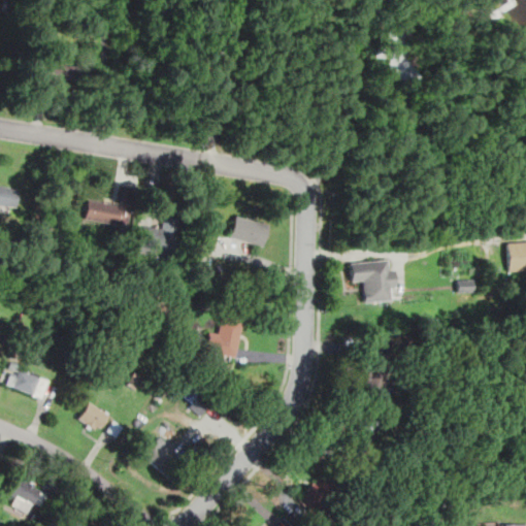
[(392,61),(388,75),(409,80),(425,26),(390,15),(379,58),(392,61)]
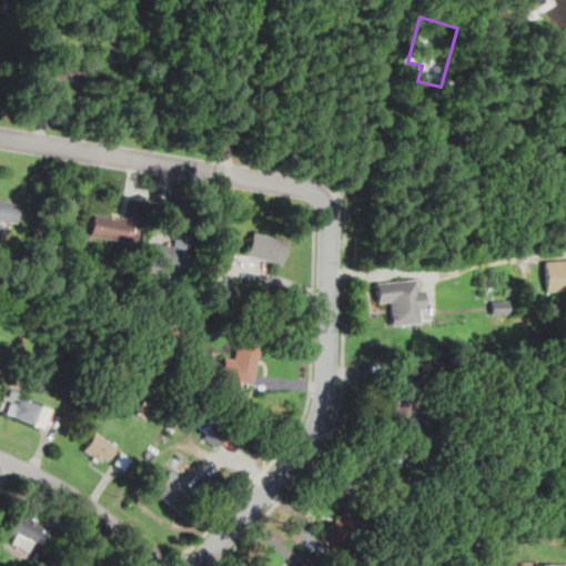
[(0,223),(19,226),(22,204),(0,200),(0,223)]
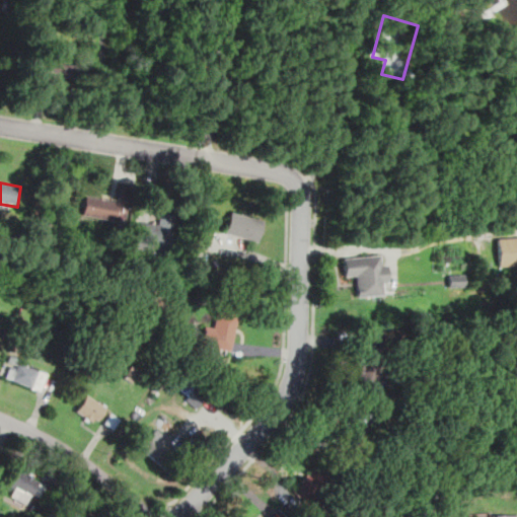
[(84,216),(122,222),(125,202),(87,197),(84,216)]
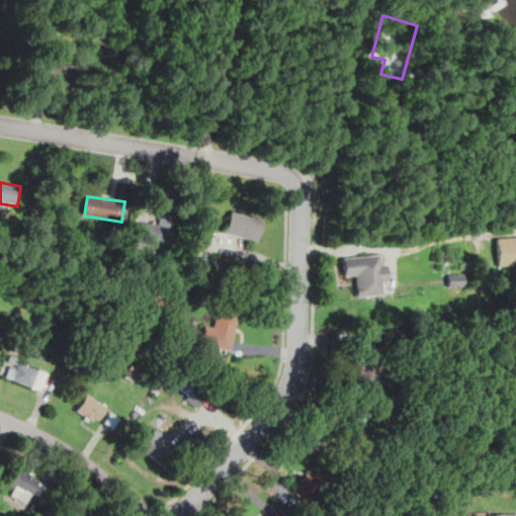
[(258,243),(264,221),(231,211),(225,234),(258,243)]
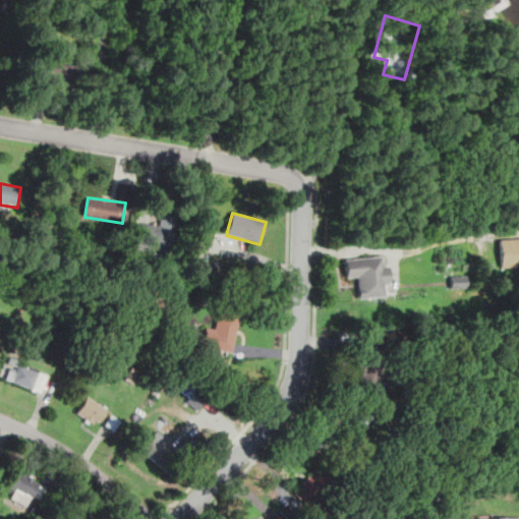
[(141,225),(139,247),(173,250),(176,217),(159,215),(158,226),(141,225)]
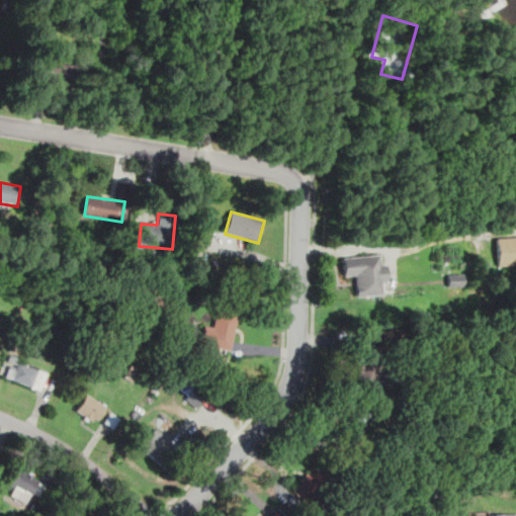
[(515,238),(498,239),(498,265),(515,265),(515,238)]
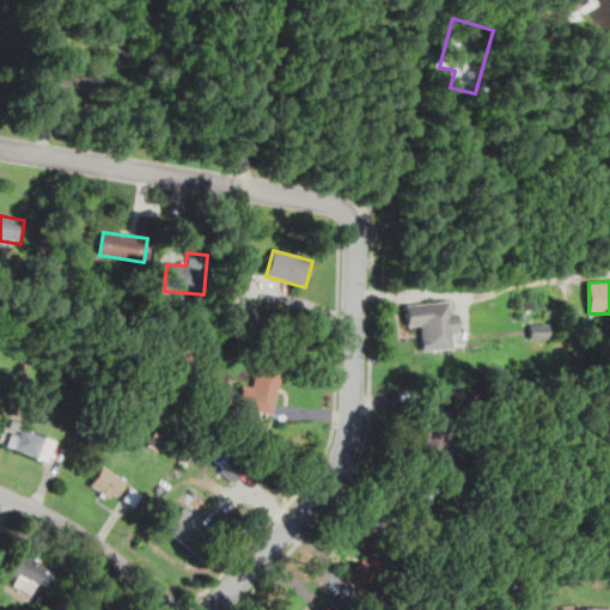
[(406,305),(408,329),(421,328),(424,352),(450,351),(450,337),(458,336),(457,311),(451,312),(450,303),(406,305)]
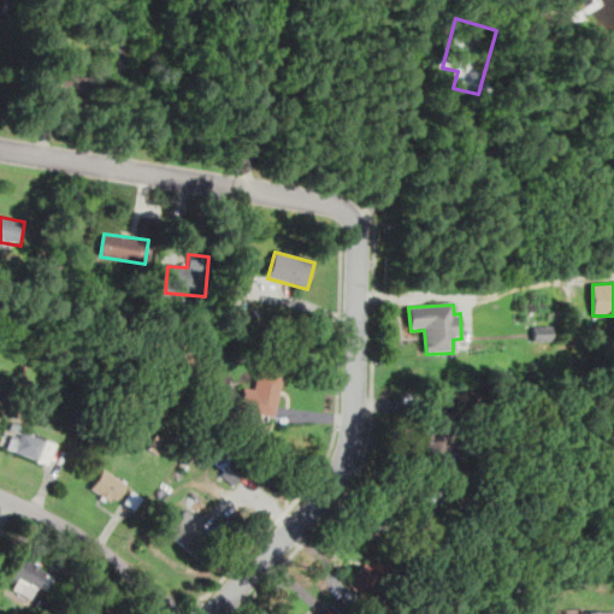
[(554,338),(554,328),(537,328),(537,338),(554,338)]
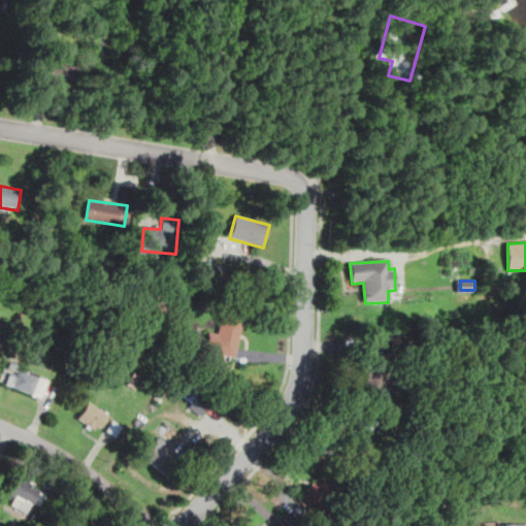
[(243,321),(223,316),(220,335),(209,333),(205,353),(236,358),(243,321)]
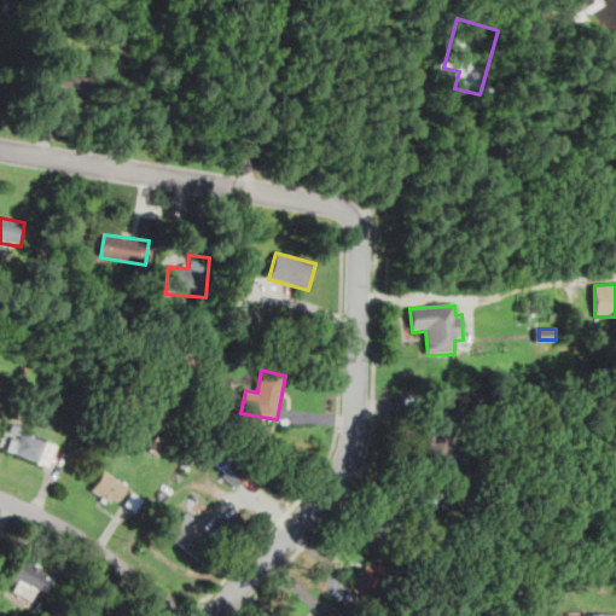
[(429,462),(453,464),(455,431),(431,429),(429,462)]
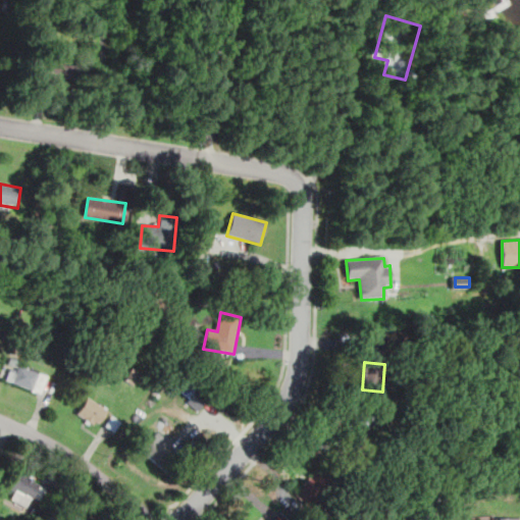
[(6,381),(41,395),(48,376),(13,363),(6,381)]
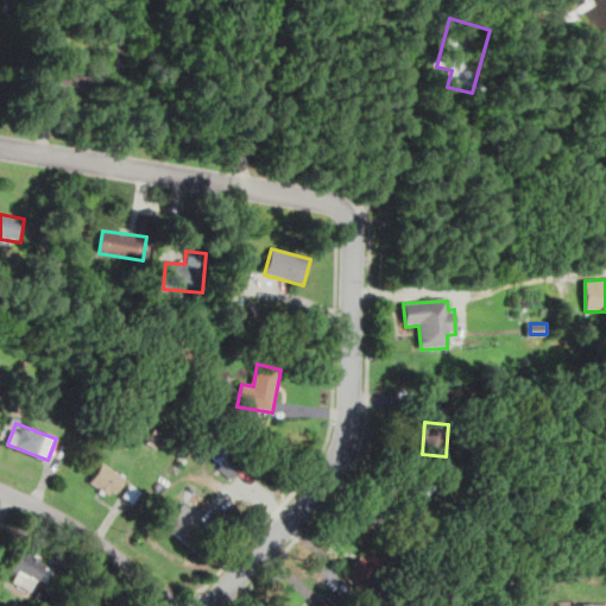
[(158,450),(166,437),(155,430),(146,444),(158,450)]
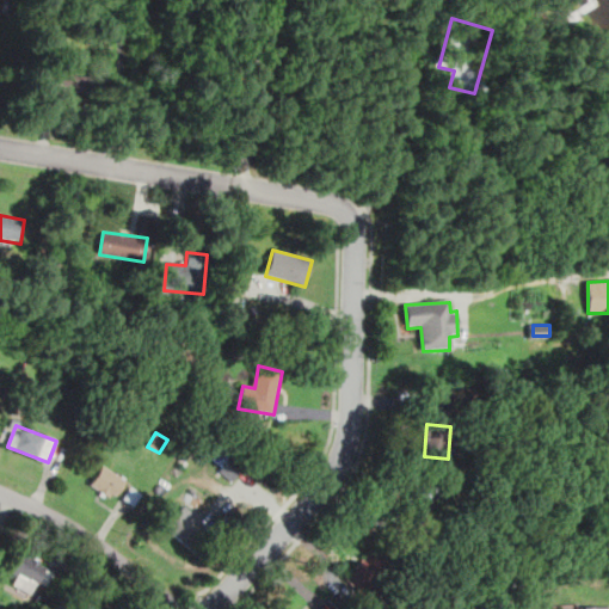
[(232,483),(241,472),(229,461),(220,472),(232,483)]
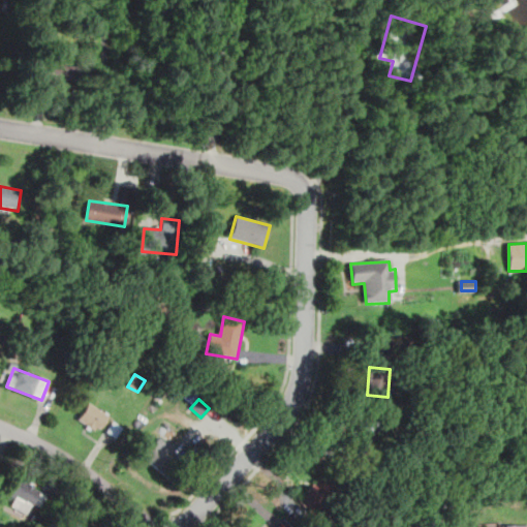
[(78,422),(99,435),(111,416),(89,403),(78,422)]
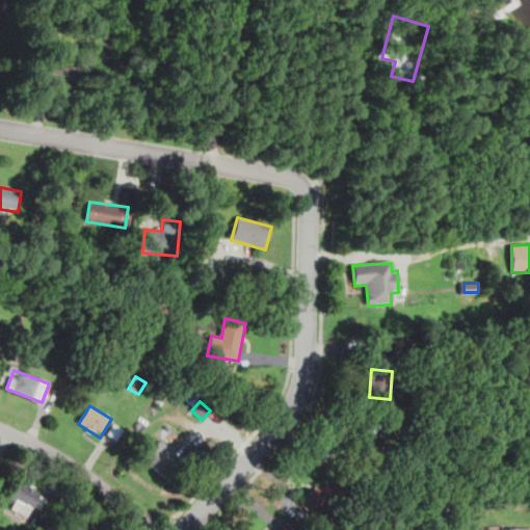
[(107,435),(118,443),(126,431),(114,425),(107,435)]
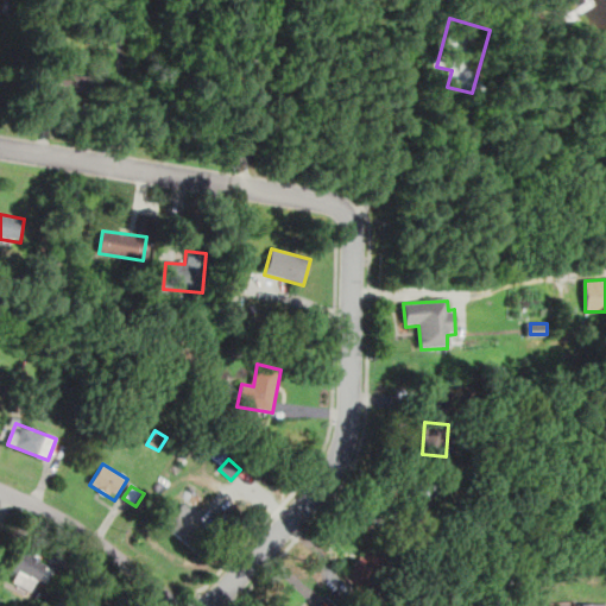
[(180,502),(171,512),(168,509),(157,521),(183,544),(203,523),(180,502)]
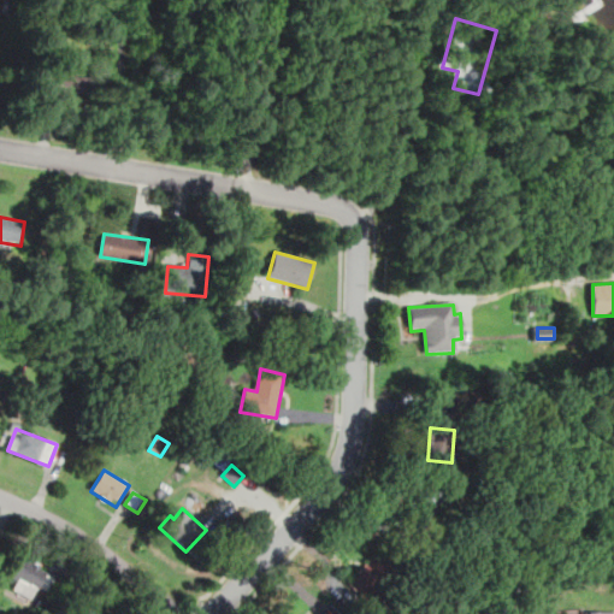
[(34,600),(49,572),(19,554),(9,573),(19,579),(15,588),(34,600)]
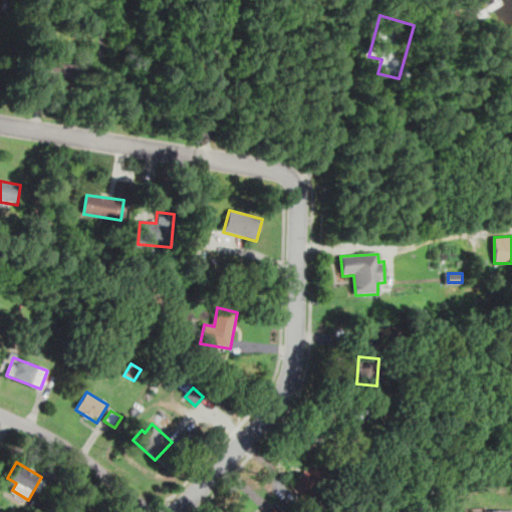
[(333,480),(316,463),(294,484),(312,501),(333,480)]
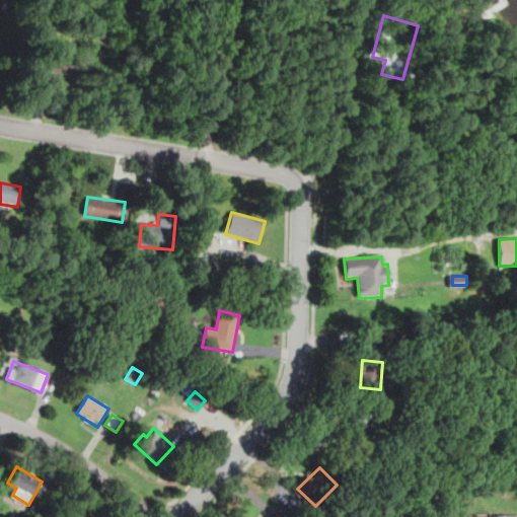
[(87,516),(73,505),(63,516),(87,516)]
